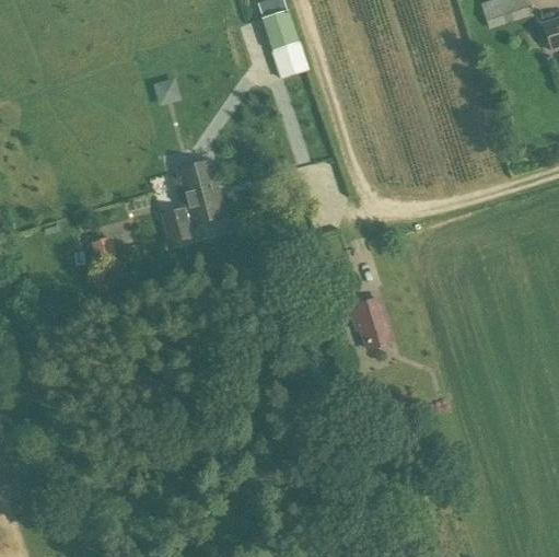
[(489,28),(532,14),(526,0),(488,0),(481,2),(489,28)]
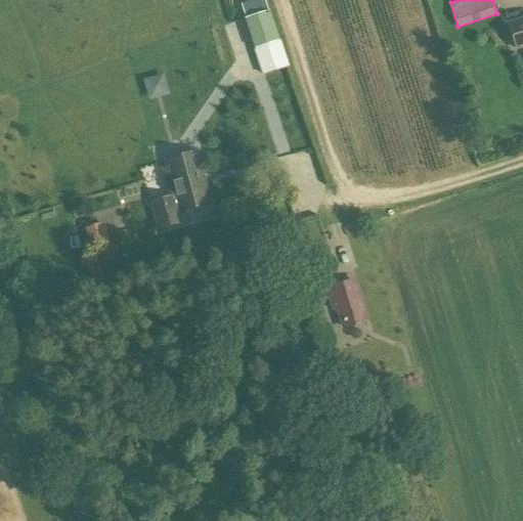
[(263,71),(289,61),(269,7),(244,16),(263,71)]
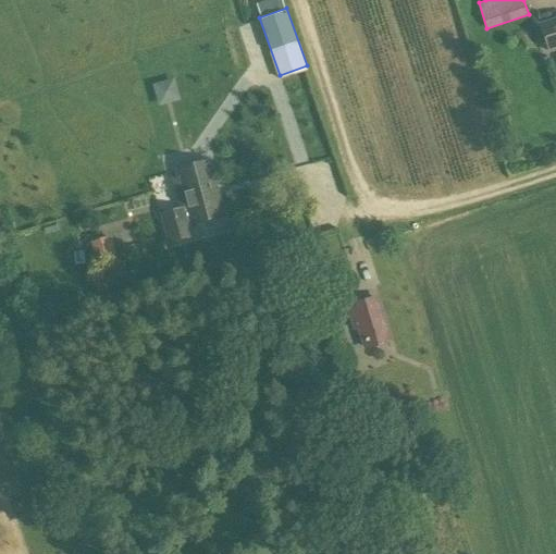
[(555,15),(538,22),(548,51),(555,48),(555,15)]
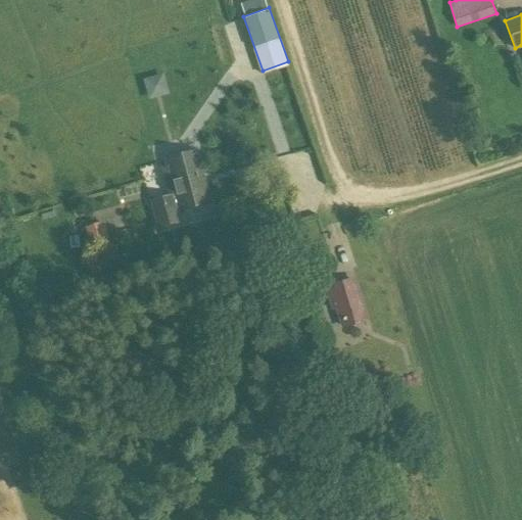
[(158,228),(181,222),(178,209),(211,200),(198,149),(168,157),(171,166),(164,167),(170,183),(172,193),(150,199),(158,228)]
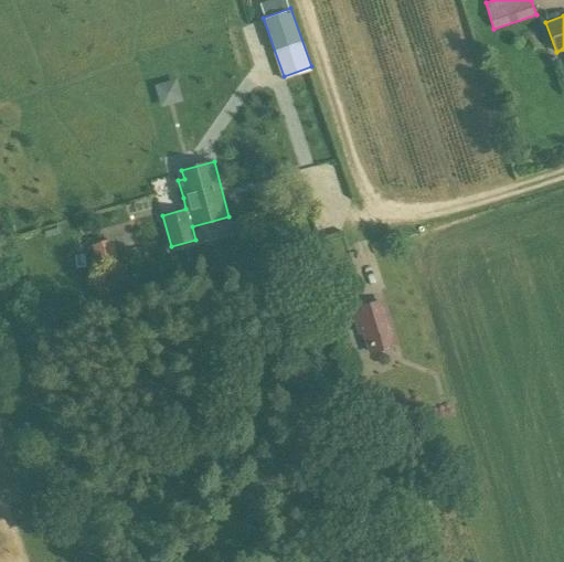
[(110,240),(92,245),(92,247),(97,264),(116,258),(110,240)]
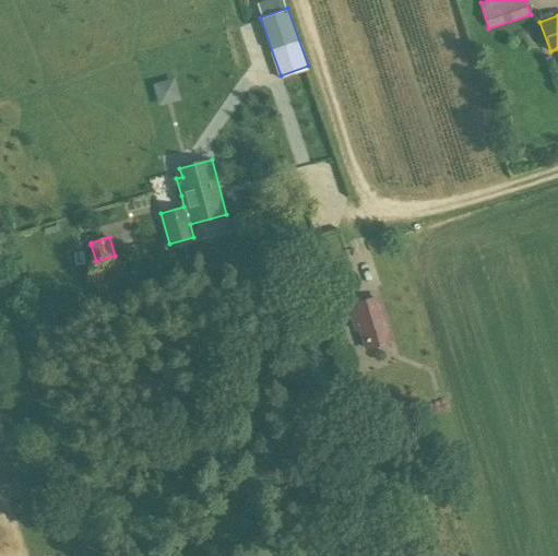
[(366,347),(392,340),(379,296),(352,305),(366,347)]
